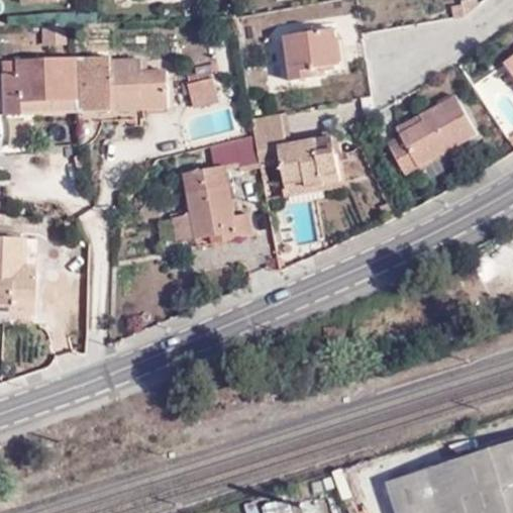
[(339,61),(333,25),(283,33),(288,78),(312,75),(311,66),(339,61)]
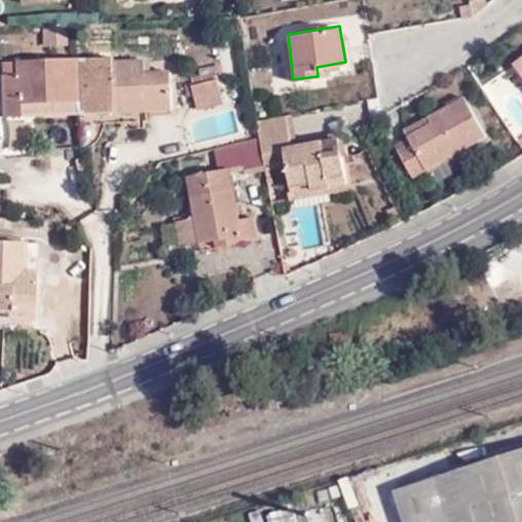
[(521,78),(521,56),(511,64),(521,78)]
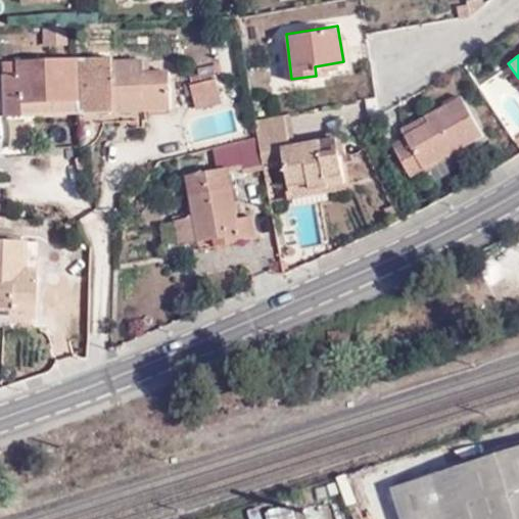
[(77,95),(76,57),(20,57),(20,71),(3,69),(2,113),(20,113),(19,97),(77,95)]
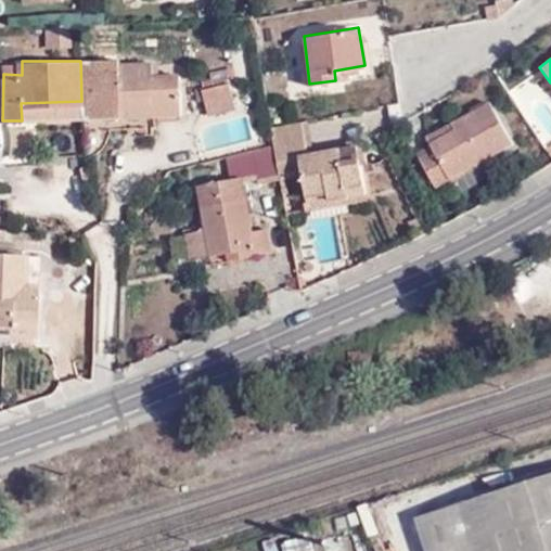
[(114,119),(115,61),(80,61),(81,101),(82,118),(114,119)]
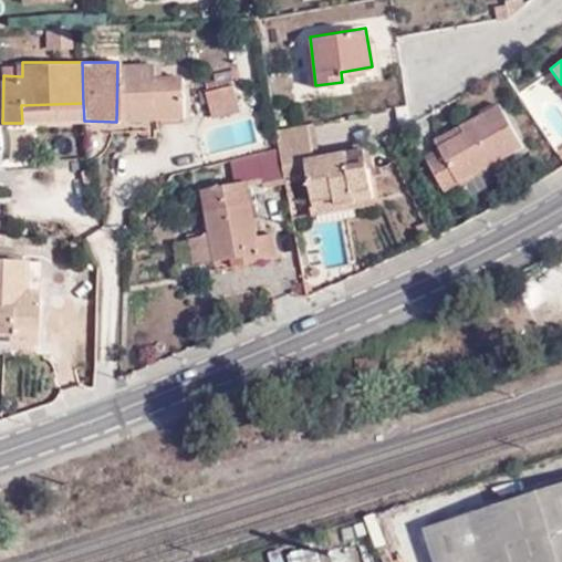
[(123,62),(117,62),(116,122),(115,135),(124,135),(124,100),(155,100),(154,122),(184,122),(186,83),(157,83),(156,71),(122,70),(123,62)]
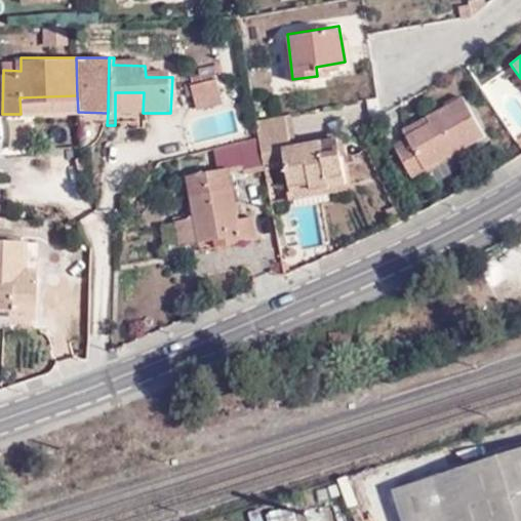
[(222,87),(221,72),(203,76),(203,70),(192,71),(194,88),(222,87)]
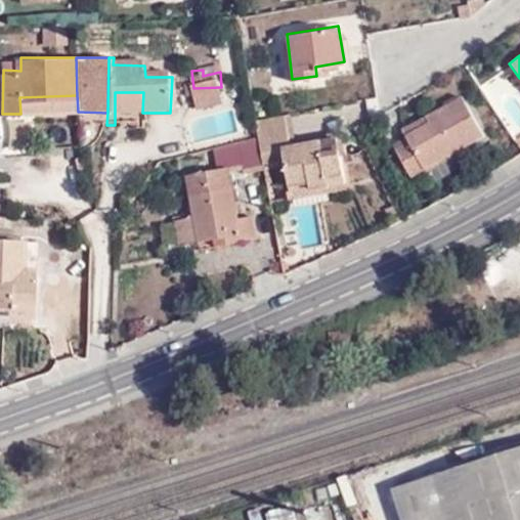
[(142,125),(142,113),(143,92),(115,92),(115,125),(142,125)]
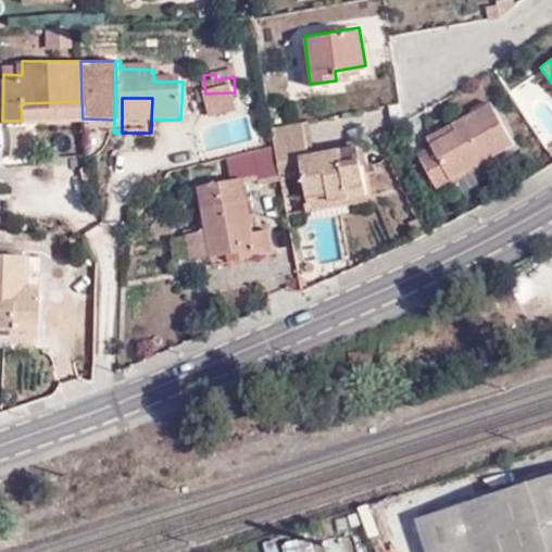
[(431,149),(416,155),(431,185),(511,141),(488,100),(452,121),(456,126),(427,141),(431,149)]
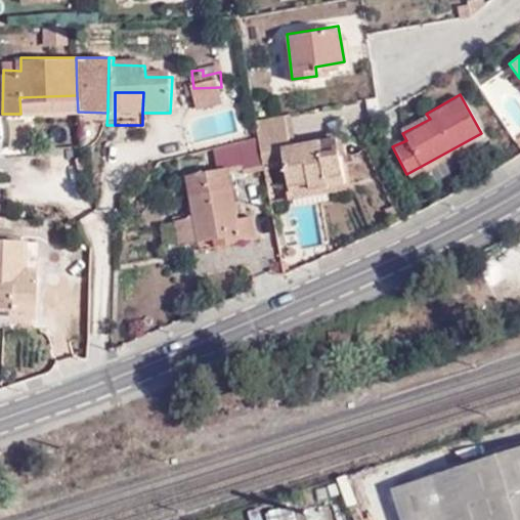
[(19,97),(20,114),(75,113),(75,125),(79,125),(78,112),(77,95),(19,97)]
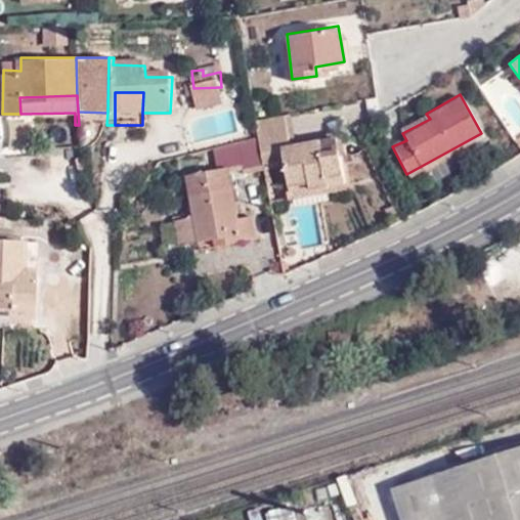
[(255,118),(256,124),(289,119),(286,111),(255,118)]
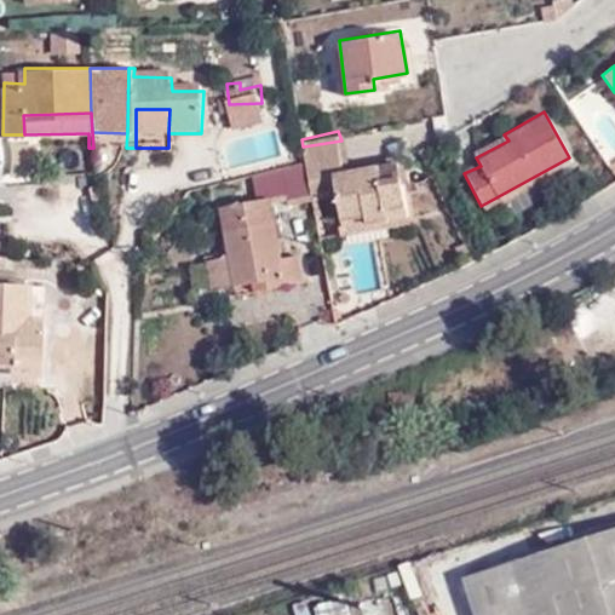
[(126,148),(127,133),(92,132),(93,148),(126,148)]
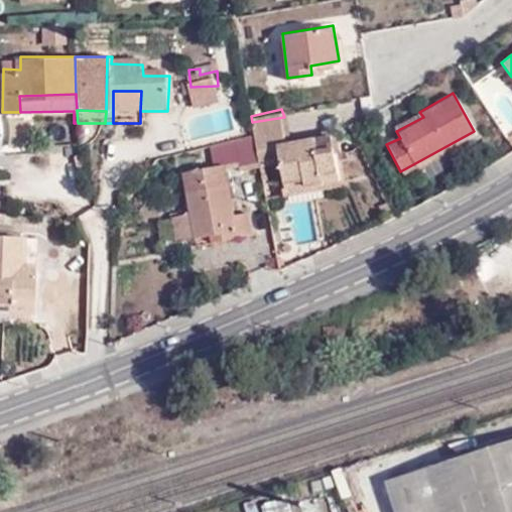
[(423,117),(419,112),(394,126),(396,131),(423,117)]
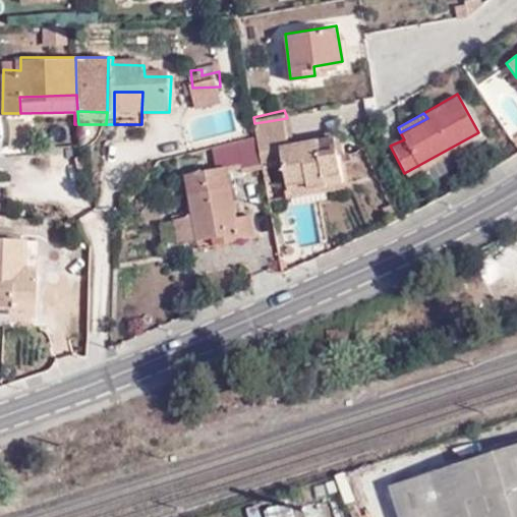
[(254,123),(255,129),(262,159),(286,154),(291,180),(312,176),(314,182),(344,174),(335,133),(292,144),(287,118),(254,123)]
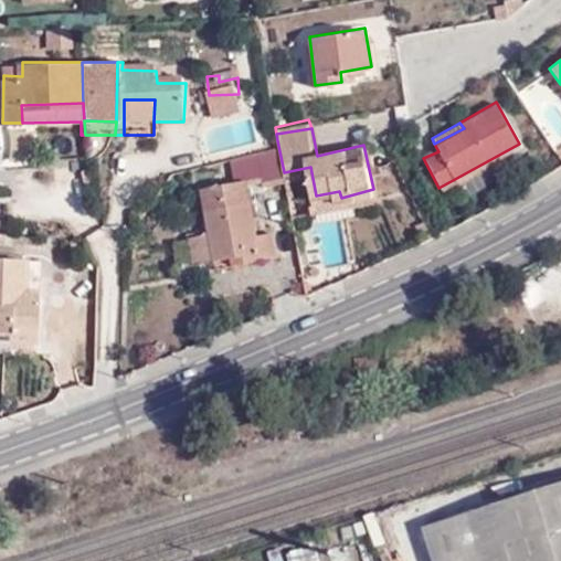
[(420,151),(423,158),(438,151),(434,144),(420,151)]
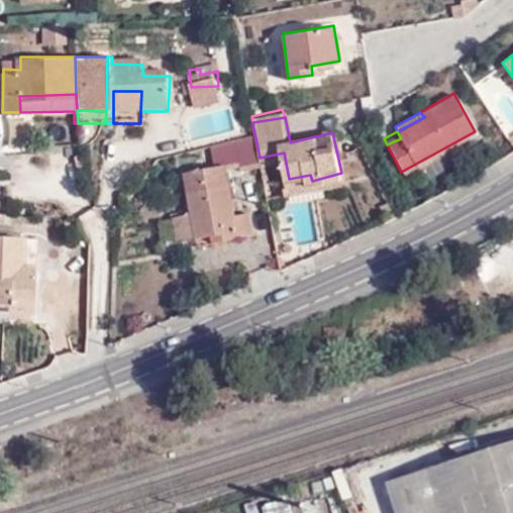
[(193,215),(197,241),(211,238),(212,245),(255,238),(251,212),(234,215),(226,169),(235,168),(236,173),(254,169),(248,138),(221,142),(224,164),(214,167),(186,170),(193,215)]
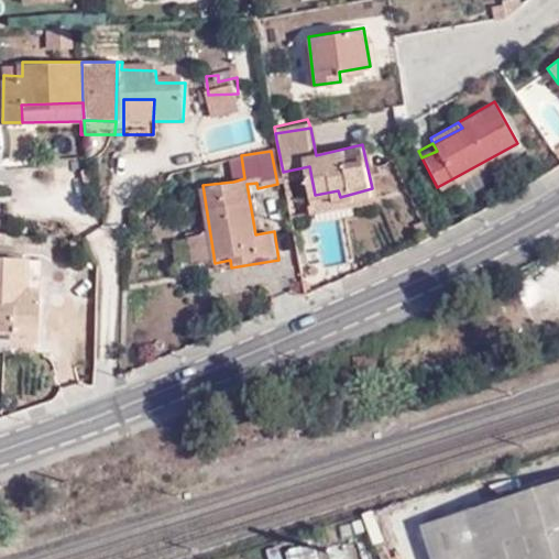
[(244,178),(241,155),(228,157),(233,182),(244,178)]
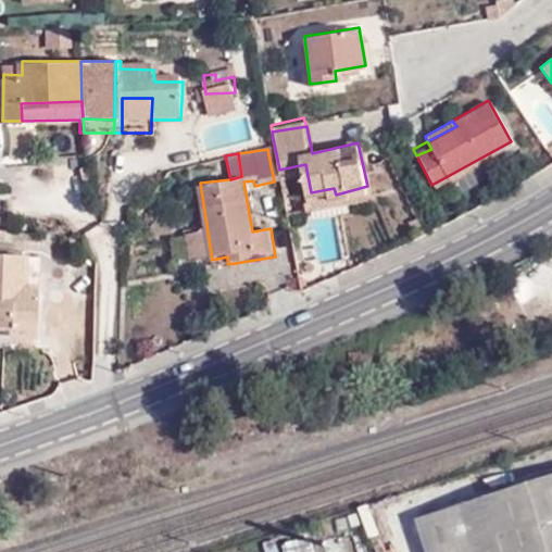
[(334,188),(311,192),(313,205),(369,195),(367,186),(336,195),(334,188)]
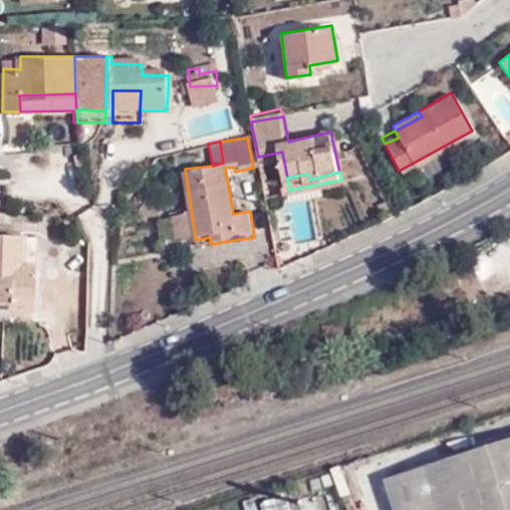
[(179,243),(196,240),(192,214),(175,217),(179,243)]
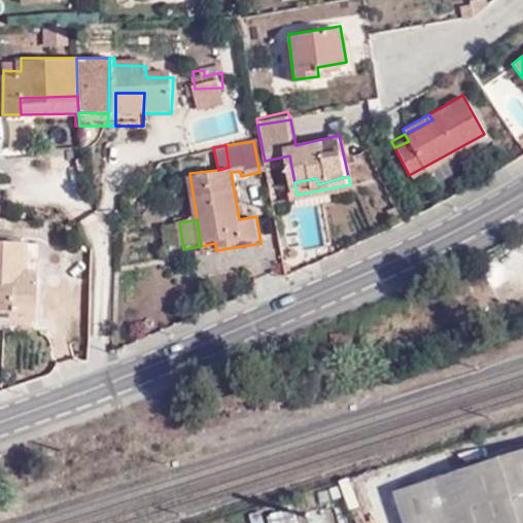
[(0,309),(1,309),(30,310),(30,267),(19,266),(20,238),(0,238),(0,309)]
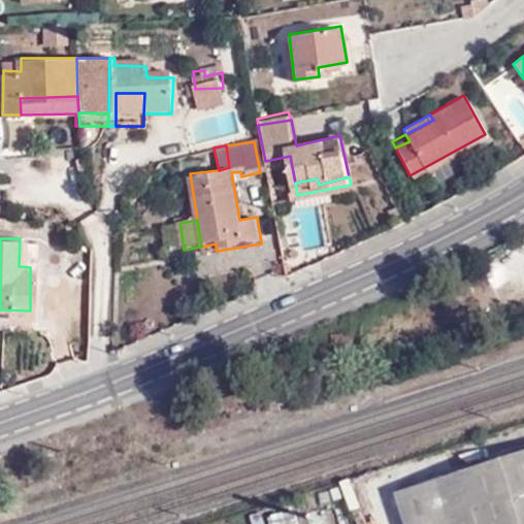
[(29,320),(30,310),(1,309),(1,320),(29,320)]
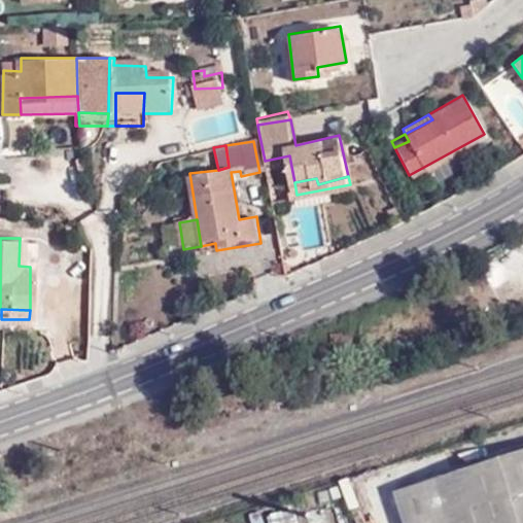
[(522,522),(522,448),(399,487),(410,522),(522,522)]
